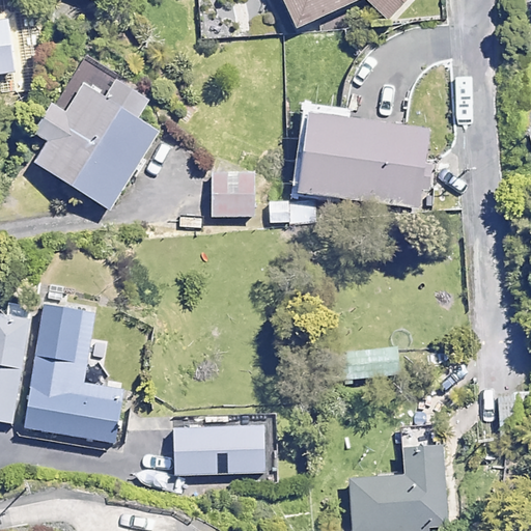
[(282,0),(294,27),(357,0),(365,0),(386,20),(404,0),(282,0)]
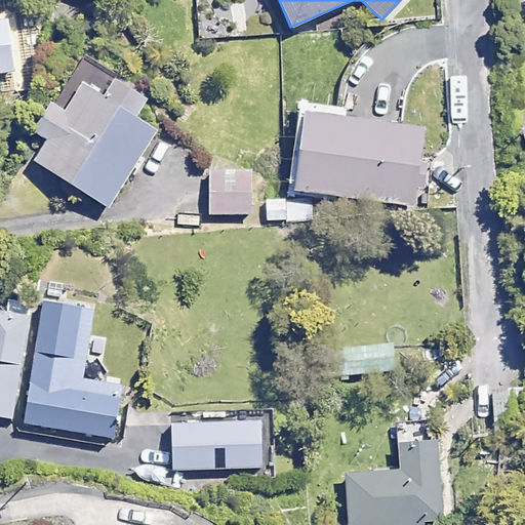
[(18,27),(0,29),(0,85),(26,82),(18,27)]
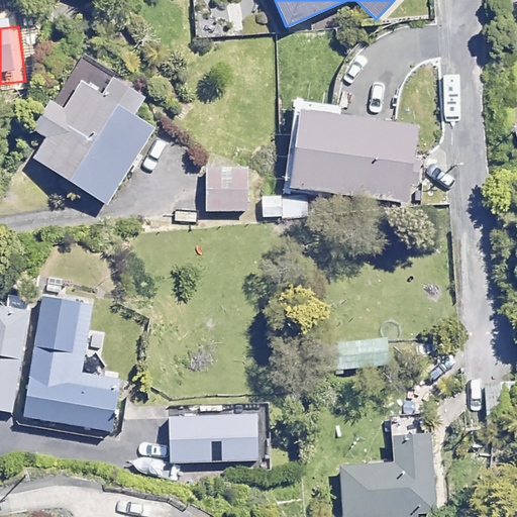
[(144,157),(138,152),(152,129),(129,115),(140,97),(112,80),(101,97),(77,83),(61,109),(48,102),(19,151),(107,204),(131,166),(137,169),(144,157)]
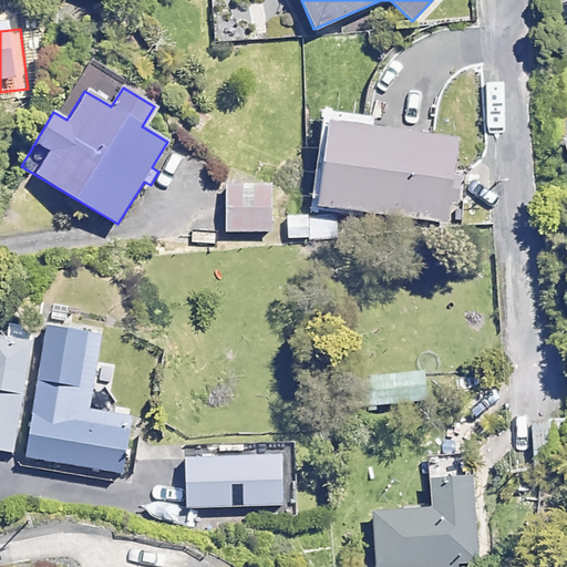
[(443,199),(453,202),(457,177),(446,176),(452,138),(321,120),(309,204),(440,223),(443,199)]
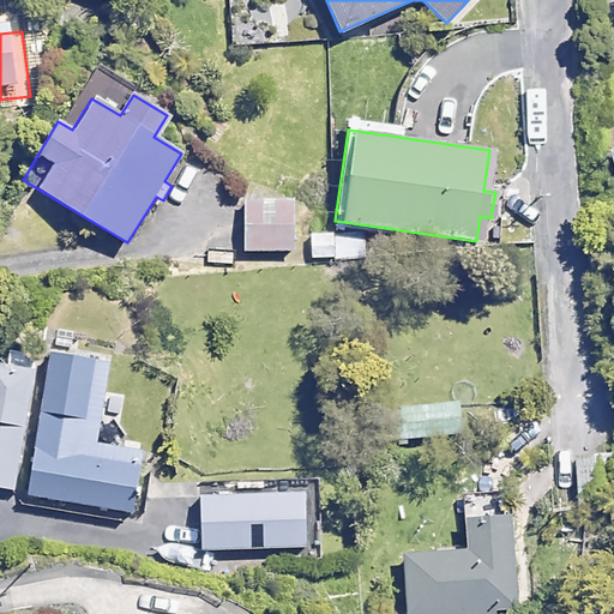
[(294,203),(246,202),(244,250),(292,252),(294,203)]
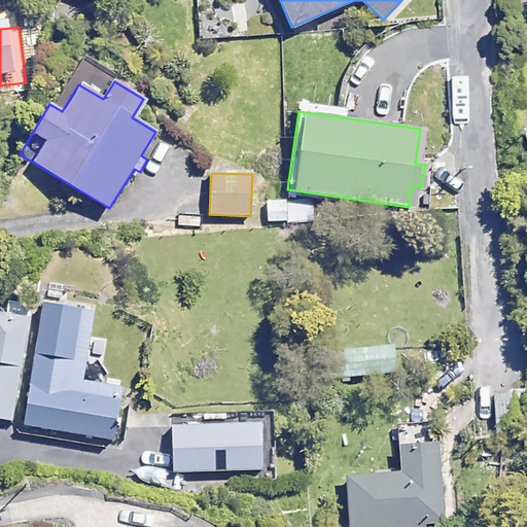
[(286,201),(264,201),(264,221),(285,221),(286,201)]
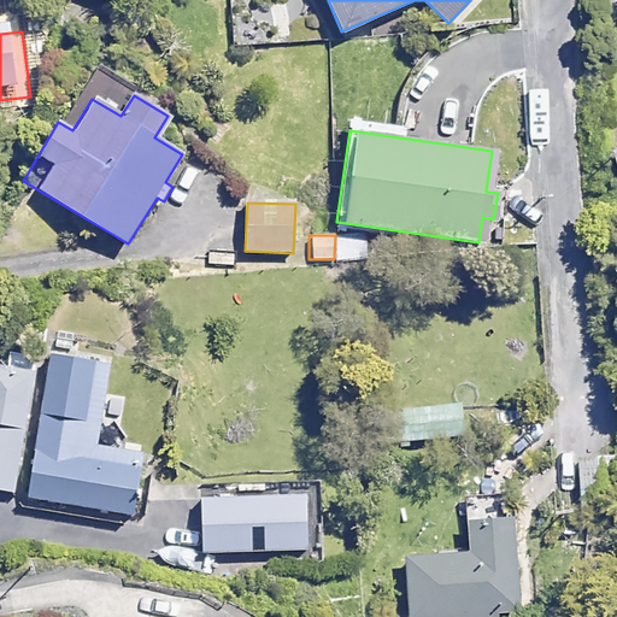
[(109,365),(48,356),(28,499),(141,516),(150,454),(97,447),(109,365)]
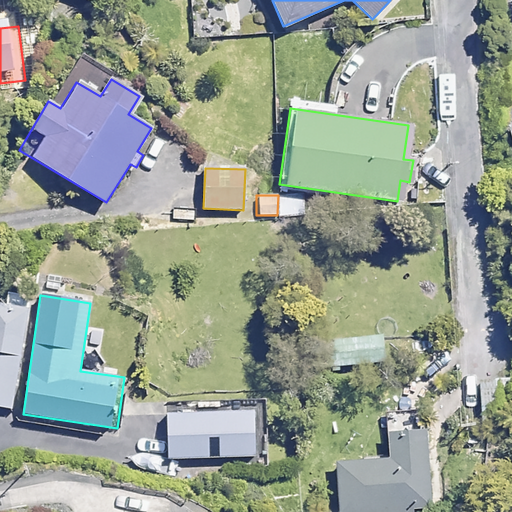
[(27,309),(0,305),(0,406),(13,408),(27,309)]
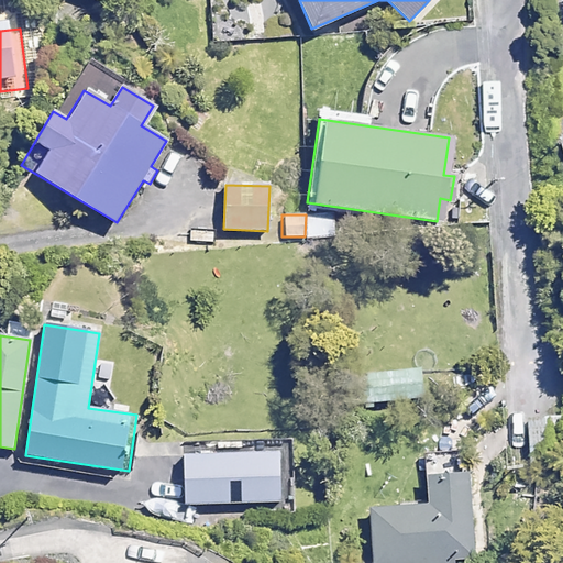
[(420,398),(418,368),(363,374),(365,403),(420,398)]
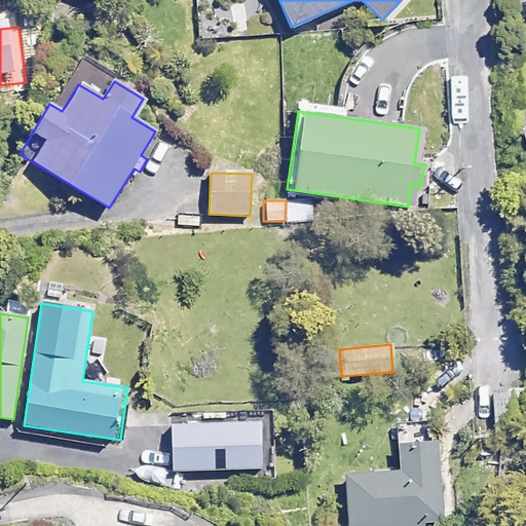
[(290,434),(187,431),(186,484),(289,486),(290,434)]
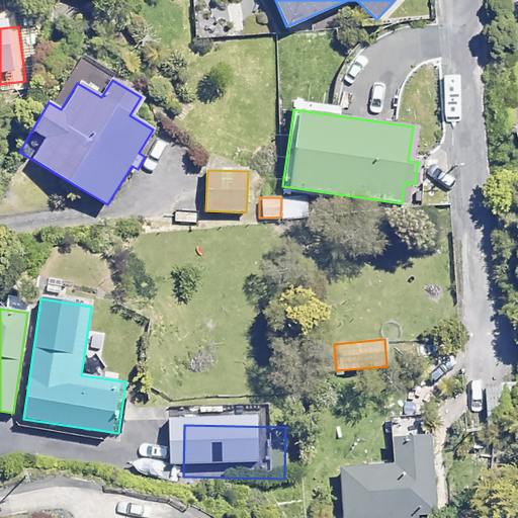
[(342,468),(346,517),(422,517),(422,515),(438,514),(430,435),(393,438),(395,462),(342,468)]
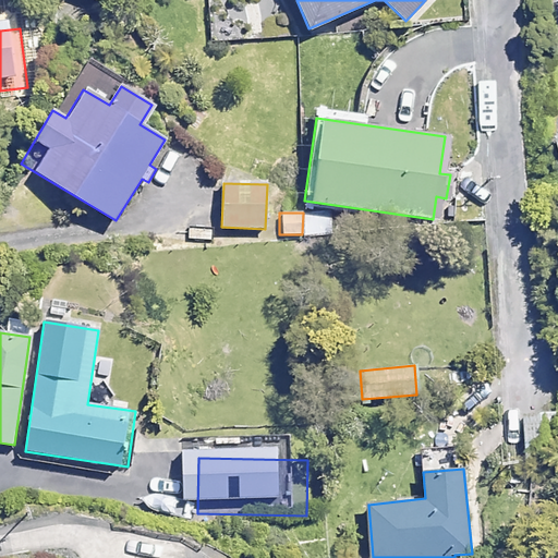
All buildings are outlined.
